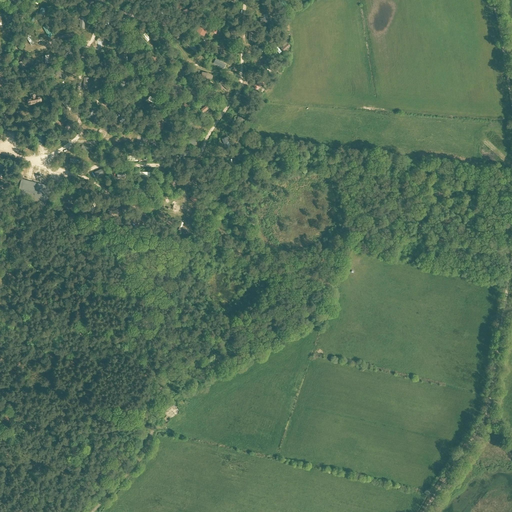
[(278,0),(284,8),(288,6),(283,0),(278,0)]
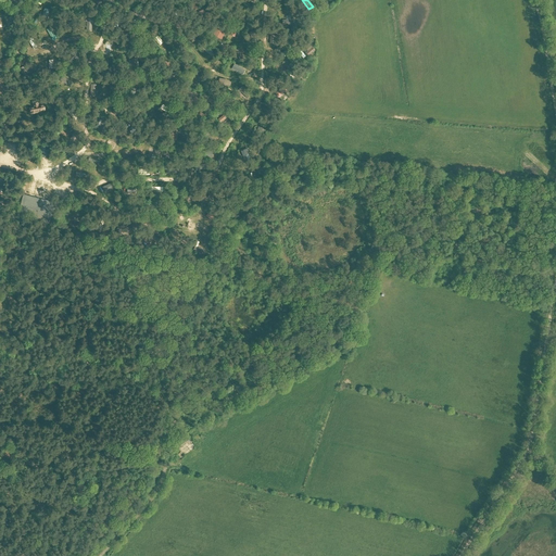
[(143,20),(146,15),(136,10),(134,13),(143,20)]
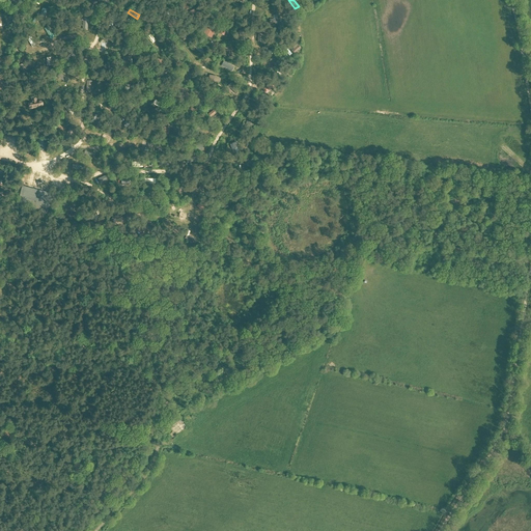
[(48,26),(45,28),(50,37),(53,35),(48,26)]
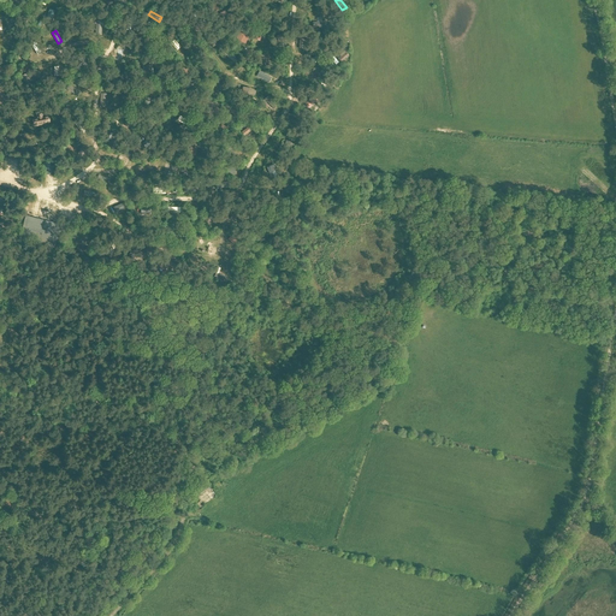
[(33,45),(34,46),(39,54),(43,52),(39,42),(33,45)]
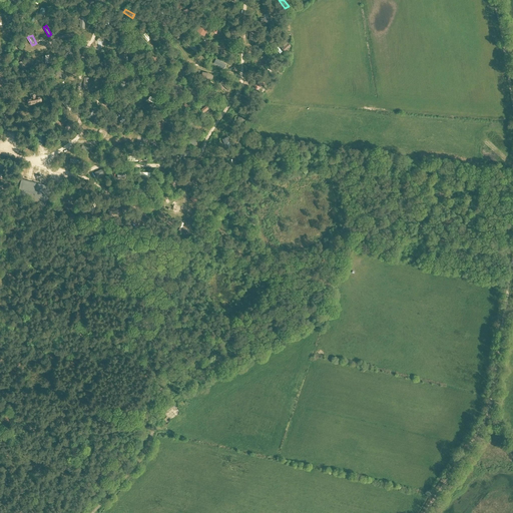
[(198,49),(196,47),(189,41),(186,44),(195,52),(198,49)]
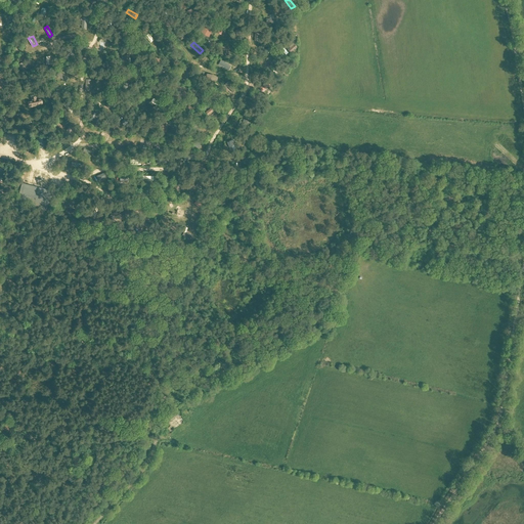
[(293,42),(286,48),(289,51),(296,45),(293,42)]
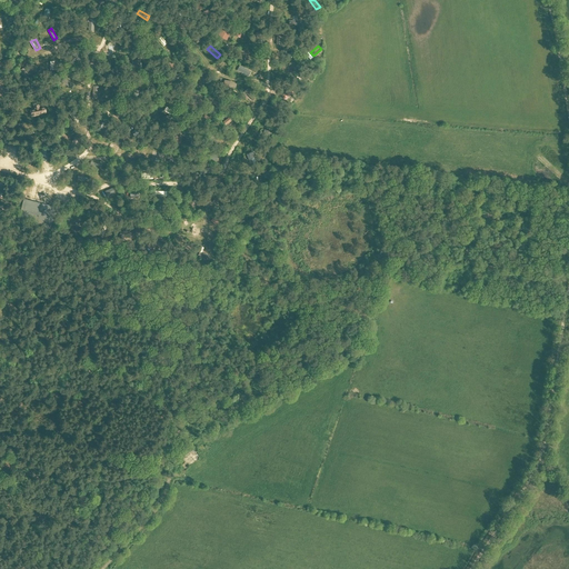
[(245,50),(240,52),(246,62),(250,60),(245,50)]
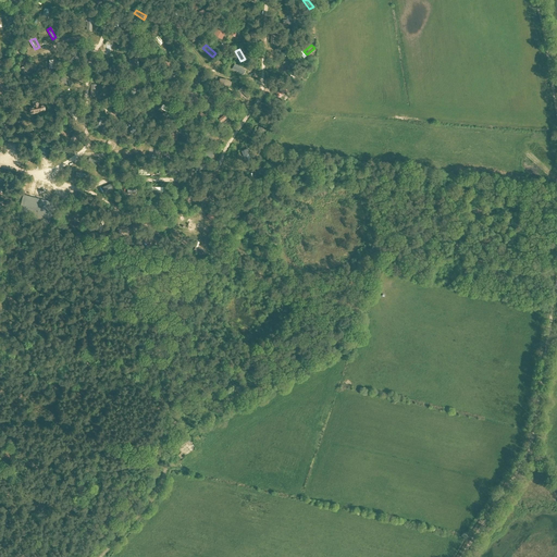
[(243,74),(245,71),(235,65),(233,69),(243,74)]
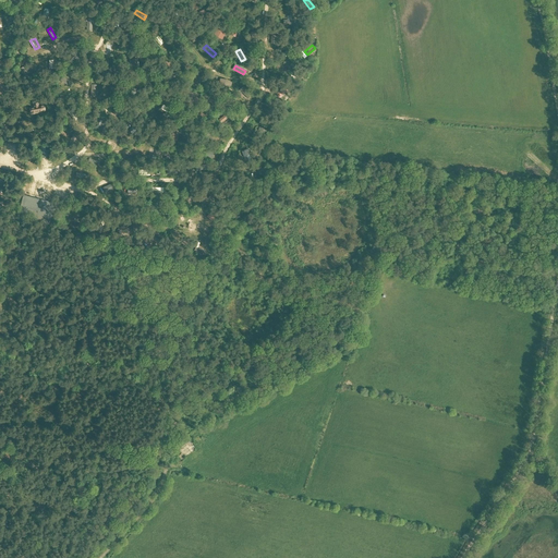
[(73,83),(64,77),(61,82),(70,87),(73,83)]
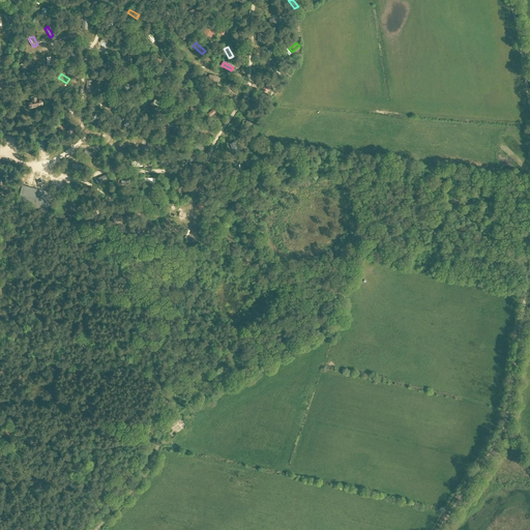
[(237,90),(230,83),(226,86),(229,88),(234,93),(237,90)]
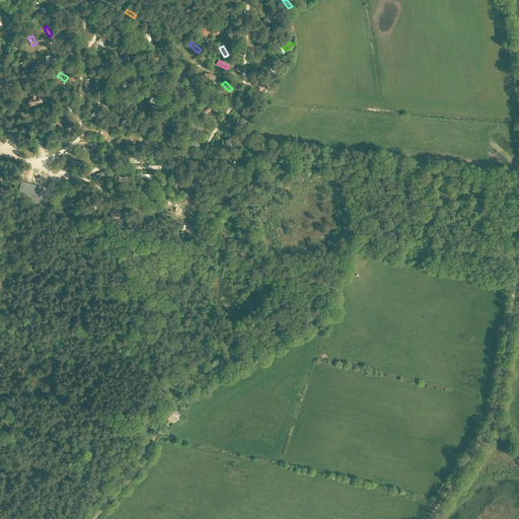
[(262,83),(256,88),(260,91),(265,87),(262,83)]
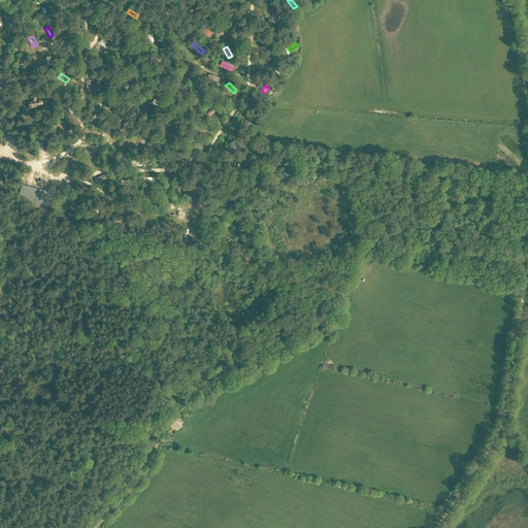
[(42,99),(36,100),(36,97),(31,98),(32,102),(29,102),(30,107),(43,104),(42,99)]
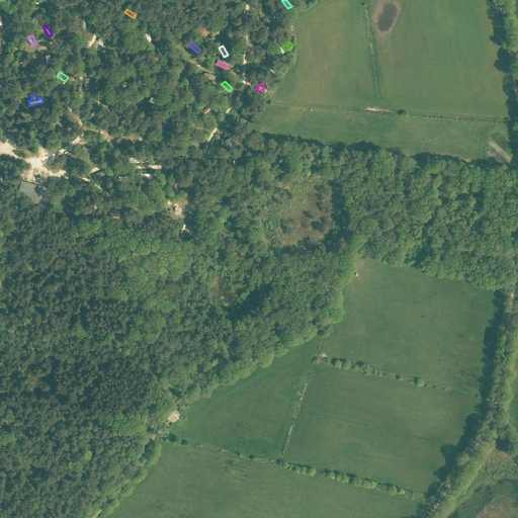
[(68,102),(64,105),(69,113),(73,110),(68,102)]
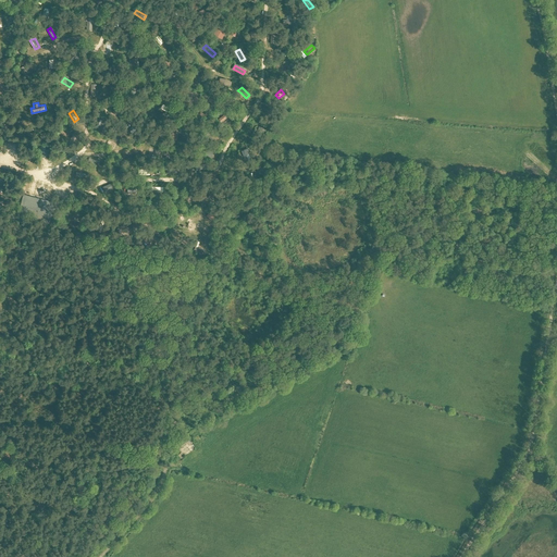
[(207,136),(212,130),(209,126),(203,133),(207,136)]
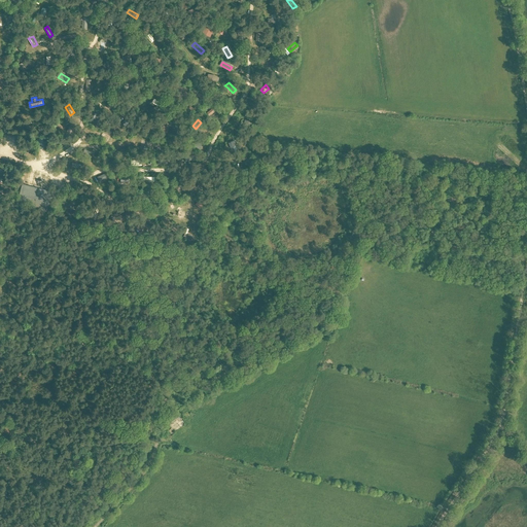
[(235,146),(237,145),(235,140),(227,143),(232,152),(236,150),(235,146)]
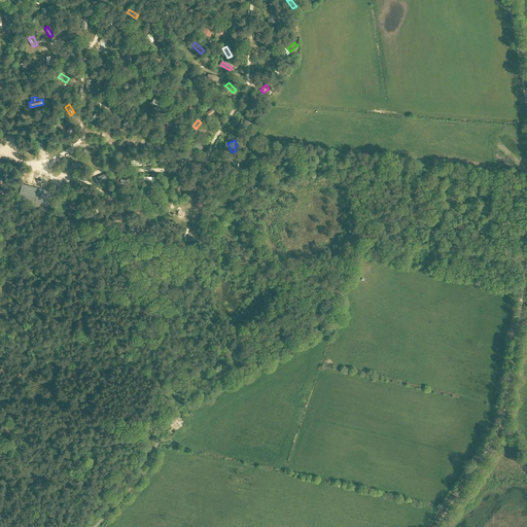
[(201,189),(206,179),(202,177),(197,187),(201,189)]
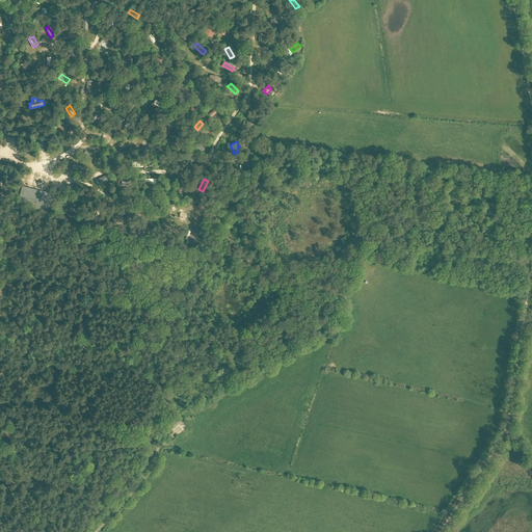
[(52,194),(24,187),(19,207),(49,214),(49,212),(47,211),(52,194)]
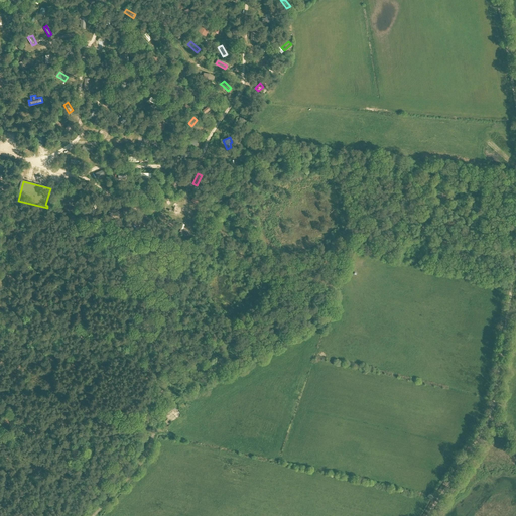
[(143,188),(139,190),(144,200),(148,198),(143,188)]
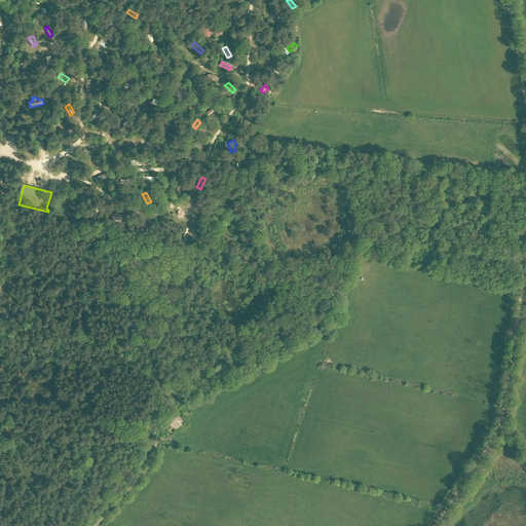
[(185,228),(182,236),(190,239),(192,236),(186,233),(188,229),(185,228)]
